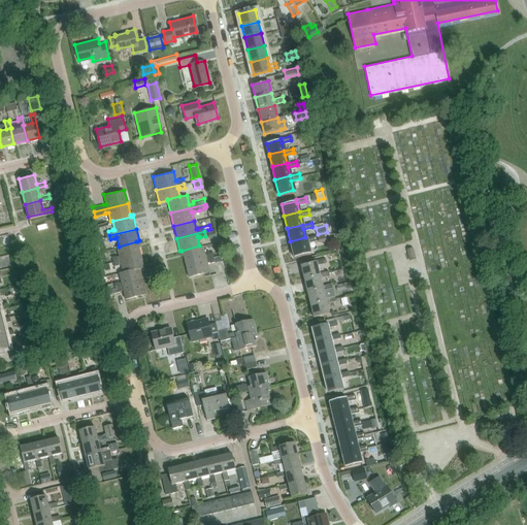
[(305,237),(290,241),(294,256),(308,252),(306,242),(316,240),(315,235),(314,236),(314,235),(305,237)]
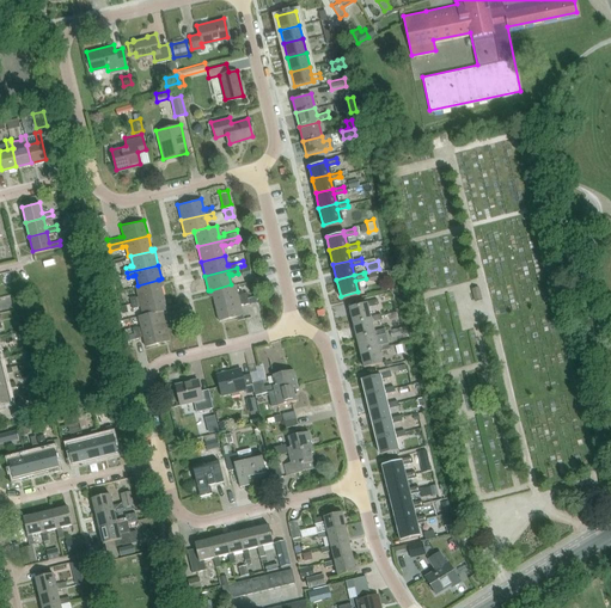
[(130,302),(163,295),(159,280),(138,286),(135,286),(138,296),(135,298),(135,296),(129,298),(130,302)]
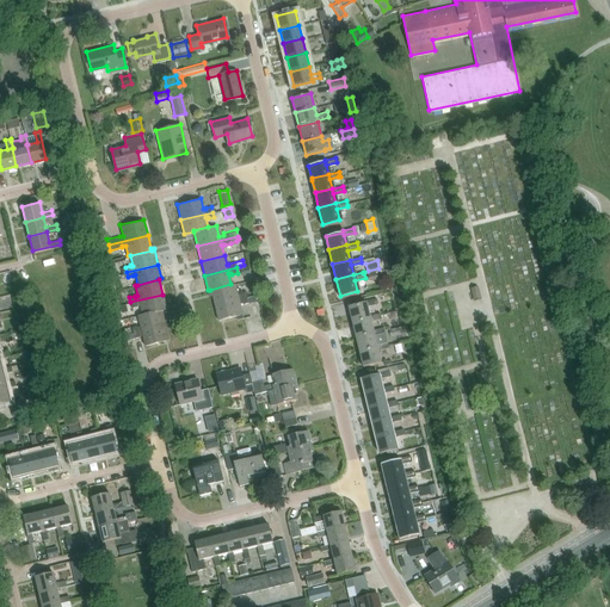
[(246,296),(248,296),(253,295),(252,289),(239,292),(239,293),(236,293),(234,284),(230,284),(210,290),(214,304),(246,296)]
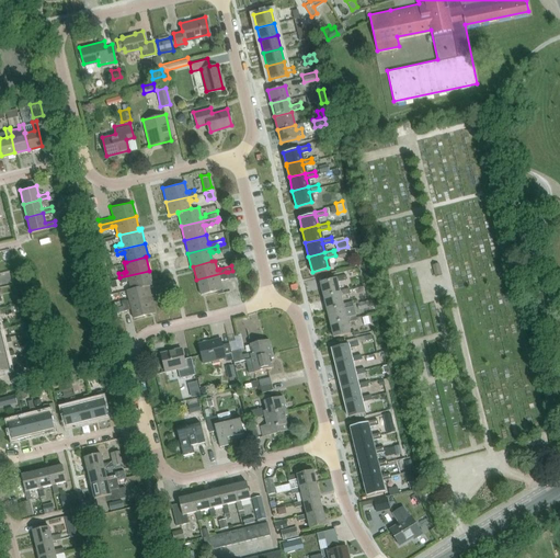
[(431,262),(434,274),(441,272),(437,261),(431,262)]
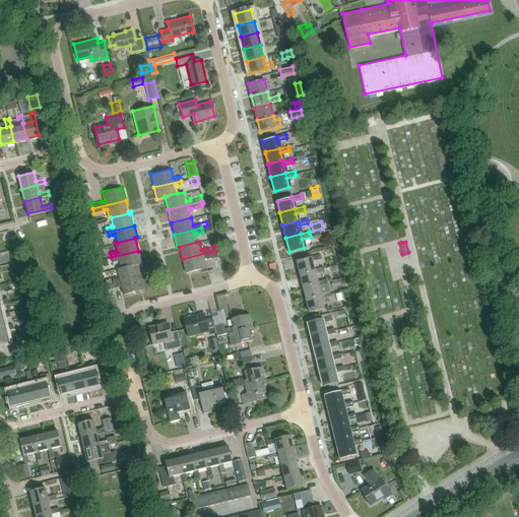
[(121,267),(137,263),(140,262),(138,251),(111,257),(112,261),(117,260),(119,259),(121,267)]
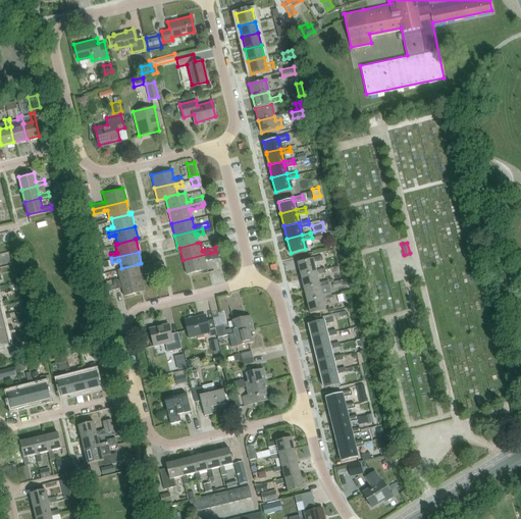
[(210,253),(183,260),(186,272),(206,267),(204,259),(206,258),(206,259),(211,258),(210,253)]
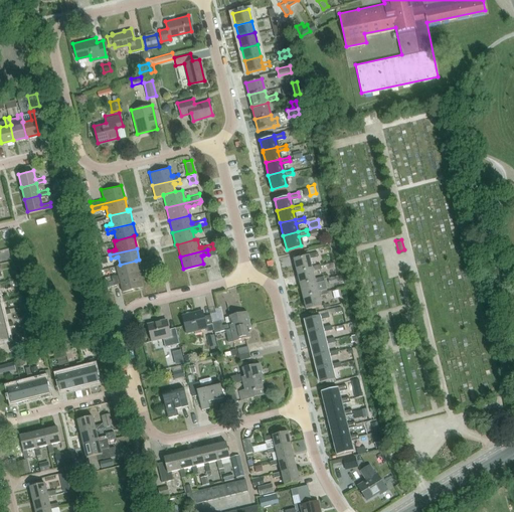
[(310,267),(310,265),(308,258),(317,254),(316,250),(307,252),(307,254),(293,259),(295,270),(310,267)]
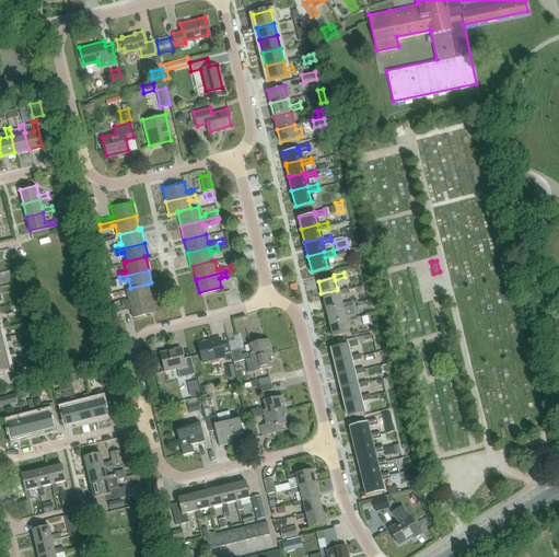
[(121,304),(151,298),(148,283),(130,288),(126,289),(128,299),(126,300),(126,299),(120,300),(121,304)]
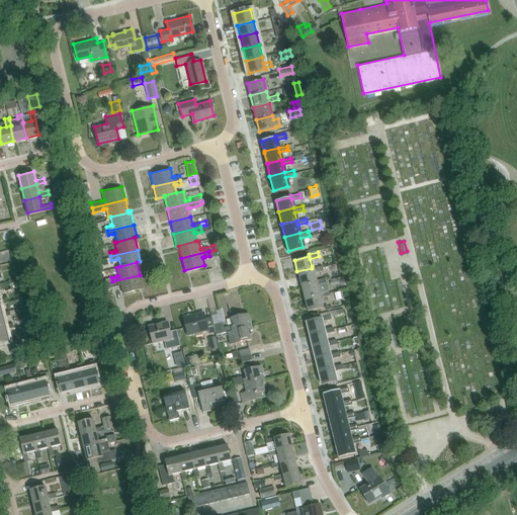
[(315,281),(315,279),(313,271),(322,269),(321,264),(312,266),(312,268),(296,271),(300,285),(315,281)]
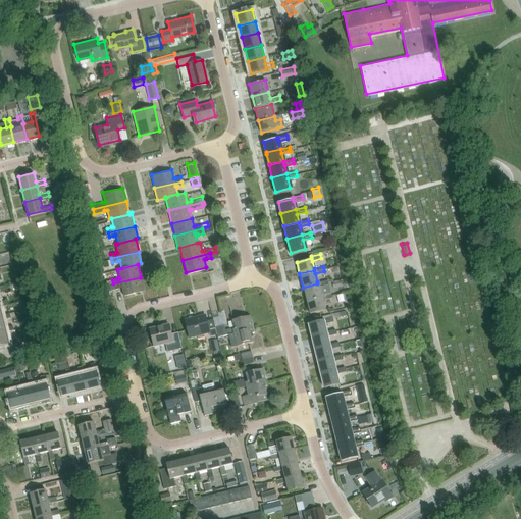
[(344,276),(331,279),(332,286),(345,282),(344,276)]
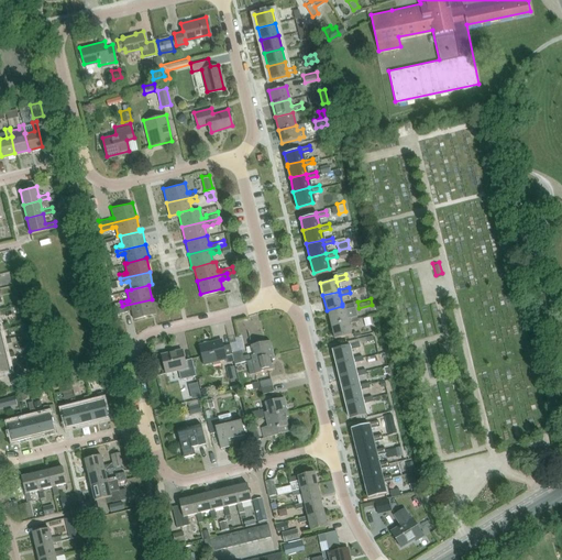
[(152,299),(122,306),(123,311),(129,310),(128,309),(131,309),(133,318),(155,313),(152,299)]
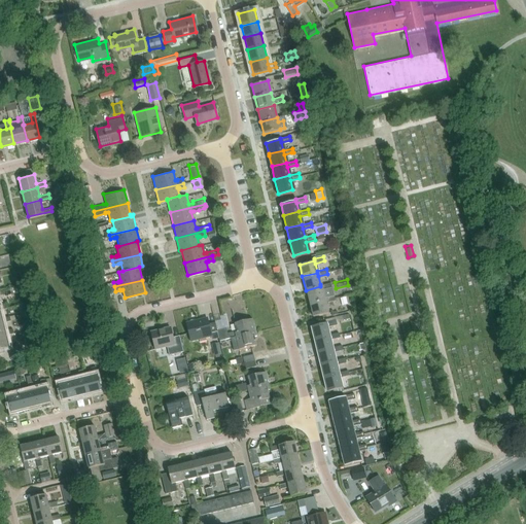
[(320,286),(306,290),(309,303),(323,299),(322,297),(332,294),(334,293),(331,286),(330,286),(329,282),(320,284),(320,286)]
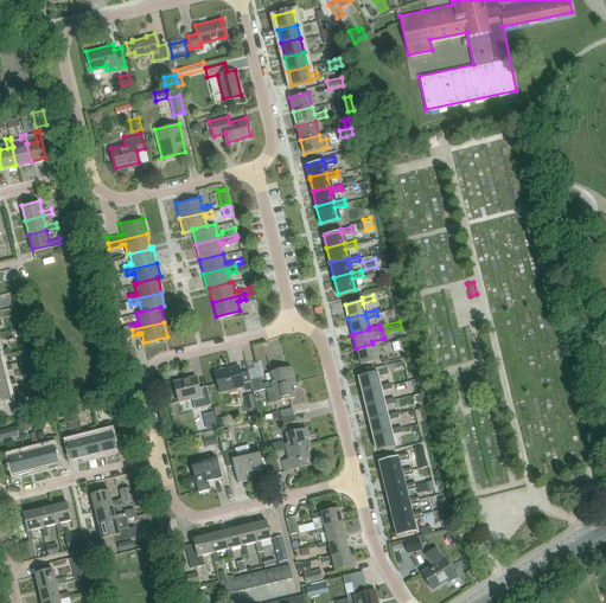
[(372,344),(356,348),(359,363),(376,359),(374,347),(384,345),(383,339),(371,341),(372,344)]
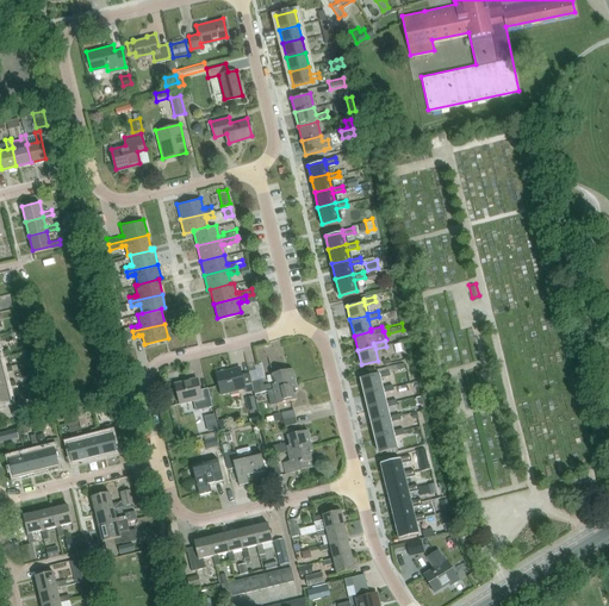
[(219,370),(218,372),(216,373),(221,392),(230,389),(230,392),(238,391),(237,388),(243,387),(242,383),(250,381),(248,372),(240,374),(238,367),(225,370),(224,369),(223,368),(221,369),(219,370)]
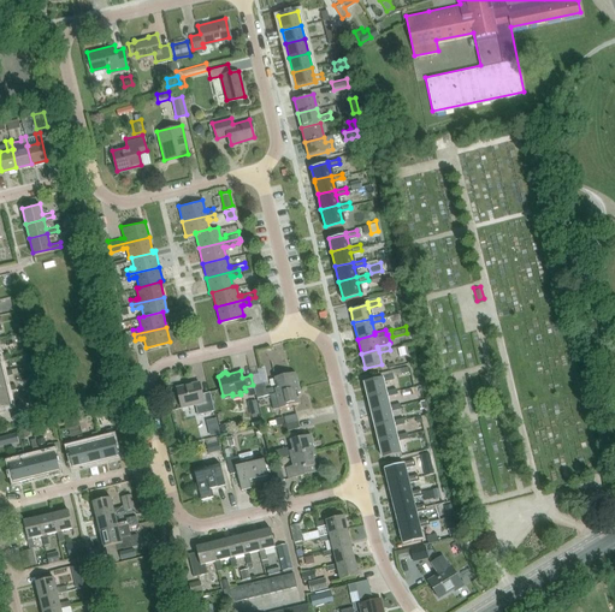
[(255,396),(262,394),(268,393),(273,392),(273,391),(297,386),(294,370),(275,375),(276,386),(273,386),(273,385),(265,387),(264,381),(253,384),(255,396)]
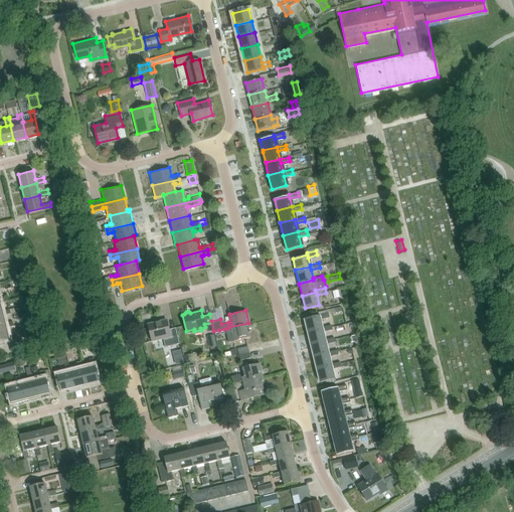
[(306,329),(322,326),(320,318),(328,317),(327,311),(324,312),(318,313),(319,315),(304,318),(306,329)]
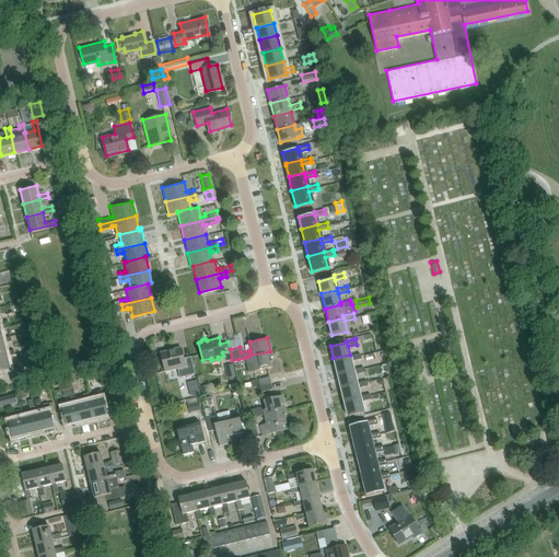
[(0,355),(4,355),(13,352),(12,348),(3,349),(2,341),(0,341),(0,355)]
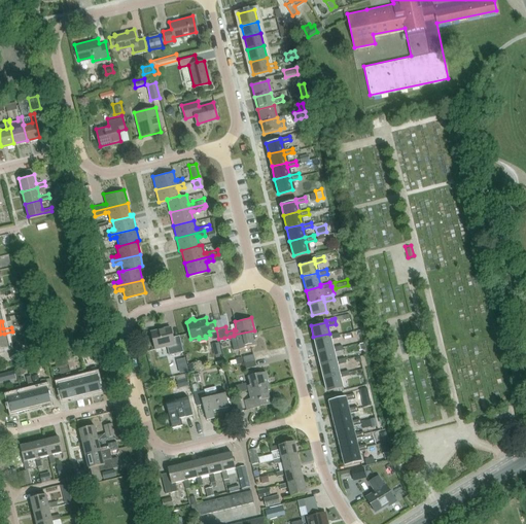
[(179,334),(172,335),(170,325),(150,329),(154,347),(166,344),(168,353),(182,350),(179,334)]
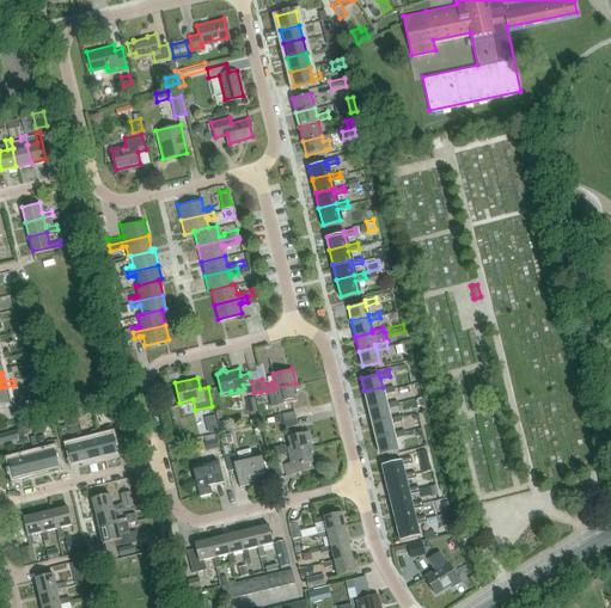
[(267,391),(272,405),(295,399),(293,390),(297,390),(295,384),(272,388),(272,390),(267,391)]
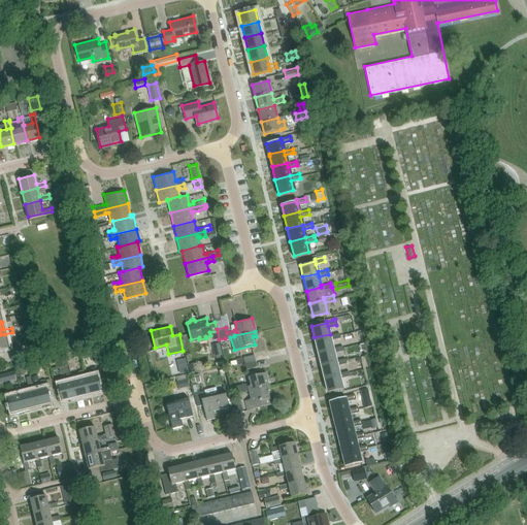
[(317,350),(333,347),(331,338),(339,336),(338,332),(330,334),(314,337),(317,350)]
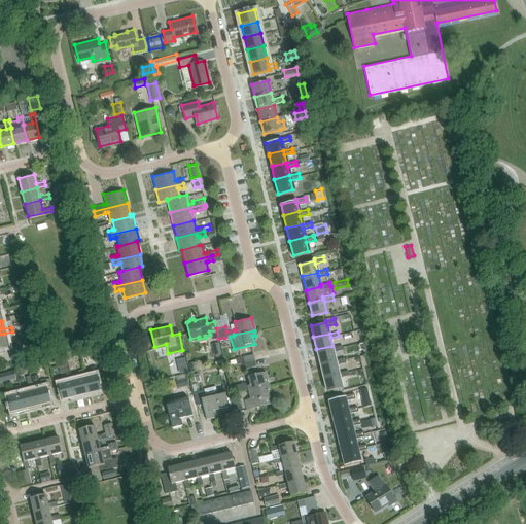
[(4,334),(0,334),(0,347),(7,346),(15,344),(14,340),(6,342),(4,334)]
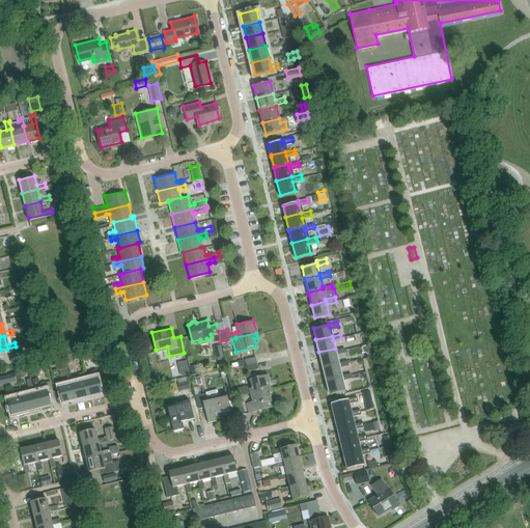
[(322,365),(338,361),(336,353),(344,351),(343,346),(335,349),(318,352),(322,365)]
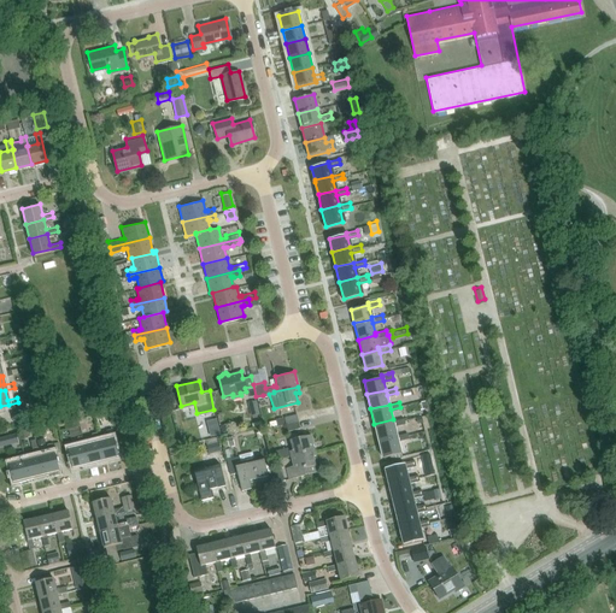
[(603,408),(606,423),(615,420),(612,406),(603,408)]
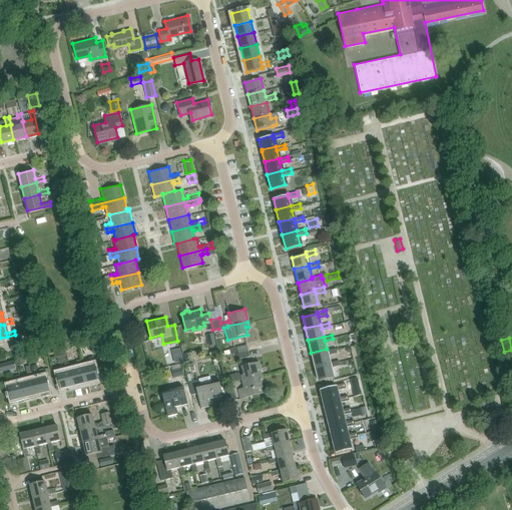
[(237,351),(247,349),(246,343),(236,345),(237,351)]
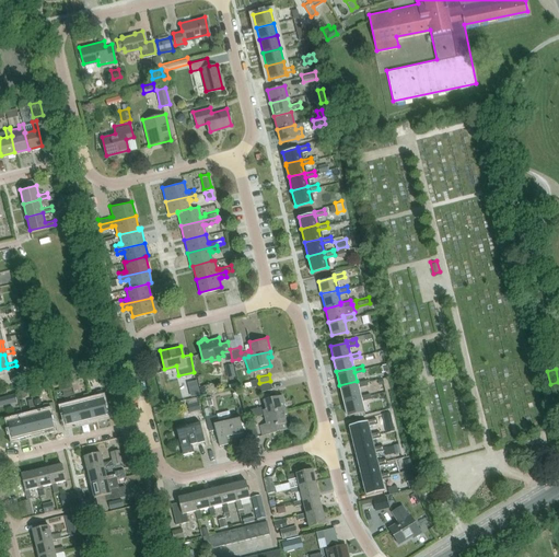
[(342,398),(360,394),(358,385),(367,384),(365,379),(357,381),(339,385),(342,398)]
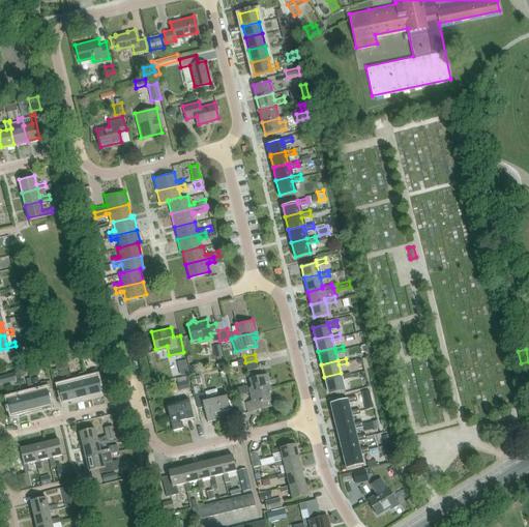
[(93,376),(85,378),(89,394),(101,391),(98,381),(105,380),(101,369),(96,370),(96,367),(91,368),(93,376)]
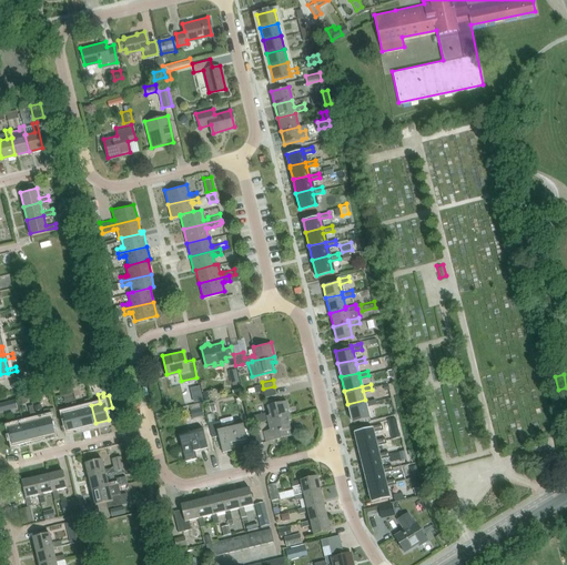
[(95,423),(91,405),(89,396),(84,397),(87,407),(78,409),(82,426),(95,423)]
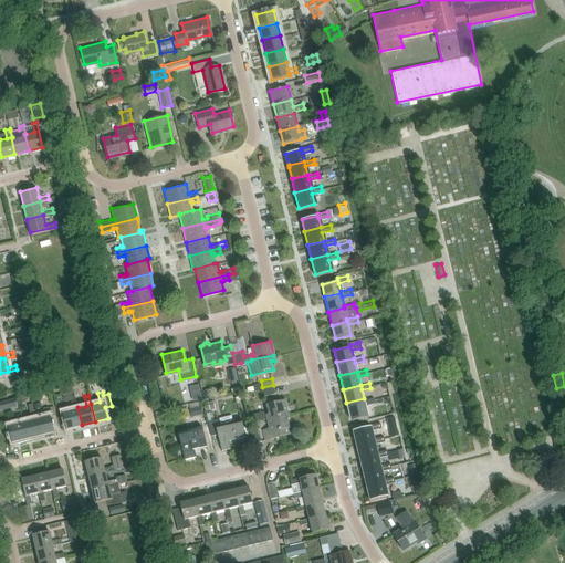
[(0,407),(16,404),(13,396),(0,398),(0,407)]
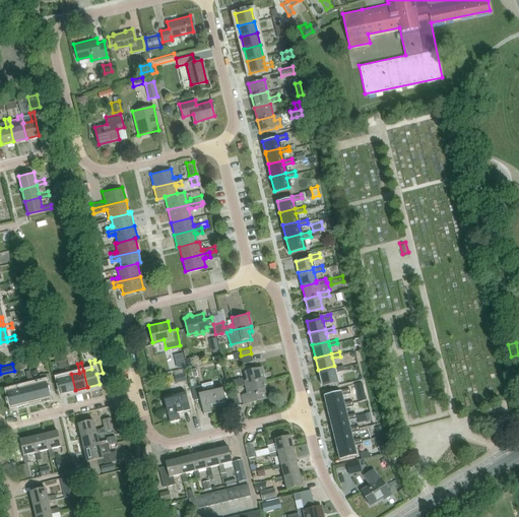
[(334,366),(318,370),(321,385),(337,381),(335,370),(343,369),(342,364),(334,366)]
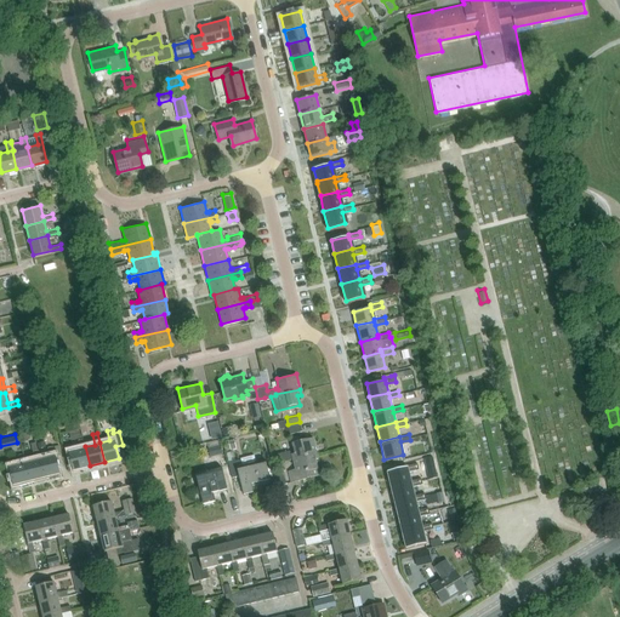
[(274,460),(291,456),(291,458),(316,452),(312,435),(291,441),(294,451),(290,452),(289,449),(272,452),(274,460)]
